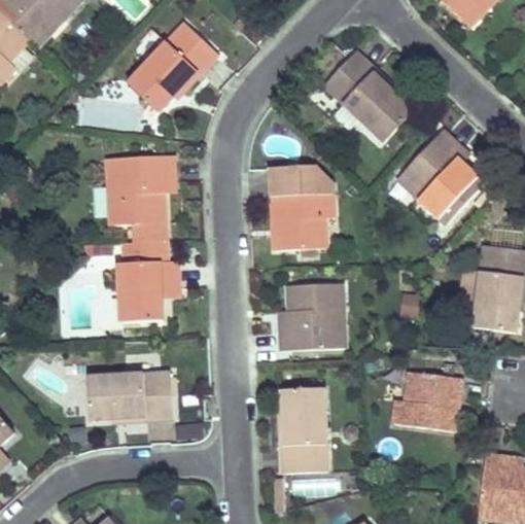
[(0,12),(27,38),(54,10),(62,18),(78,0),(0,0),(0,12)]
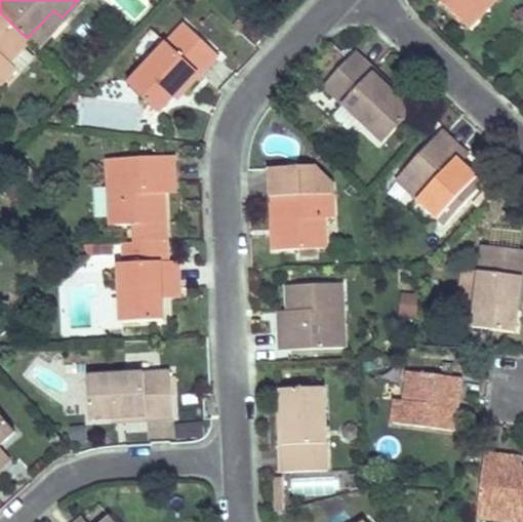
[(437,0),(456,18),(474,0),(437,0)]
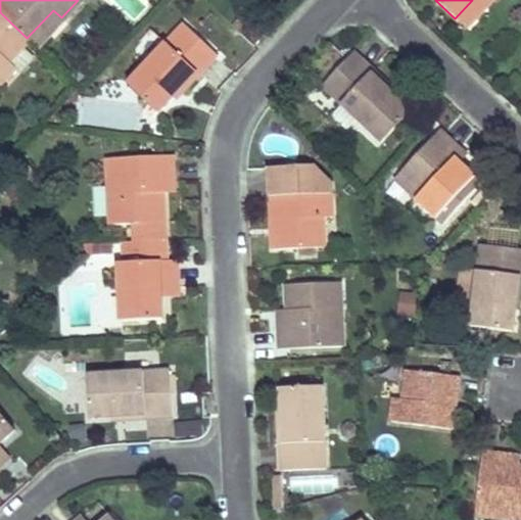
[(472,0),(455,18),(464,27),(489,0),(472,0)]
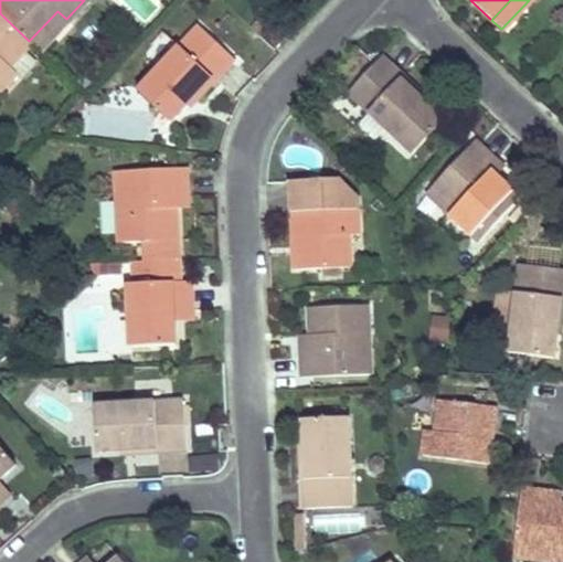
[(57,11),(29,41),(39,50),(66,19),(57,11)]
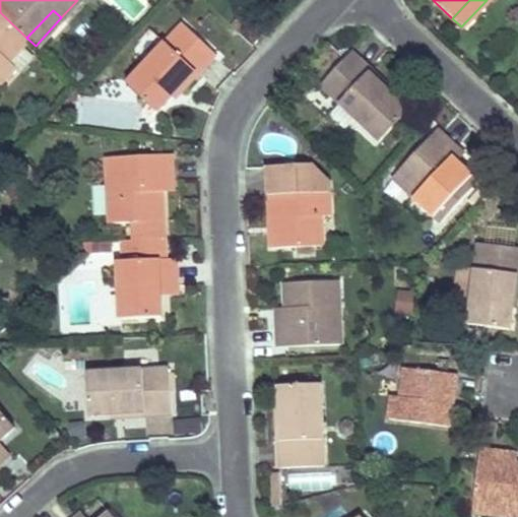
[(0,79),(13,65),(6,59),(26,38),(0,12),(0,79)]
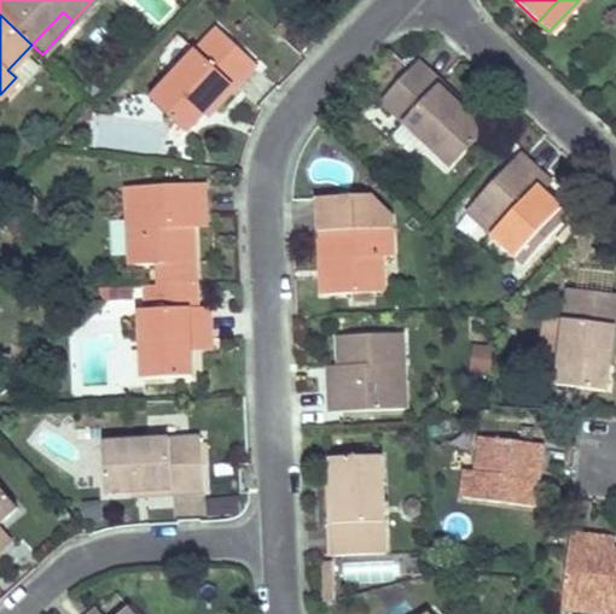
[(288,29),(278,19),(271,28),(280,36),(288,29)]
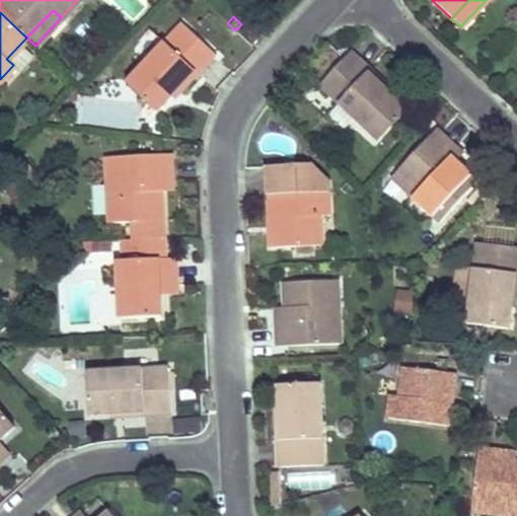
[(213,52),(179,21),(124,81),(145,101),(152,108),(154,111),(170,93),(192,70),(194,72),(213,52)]
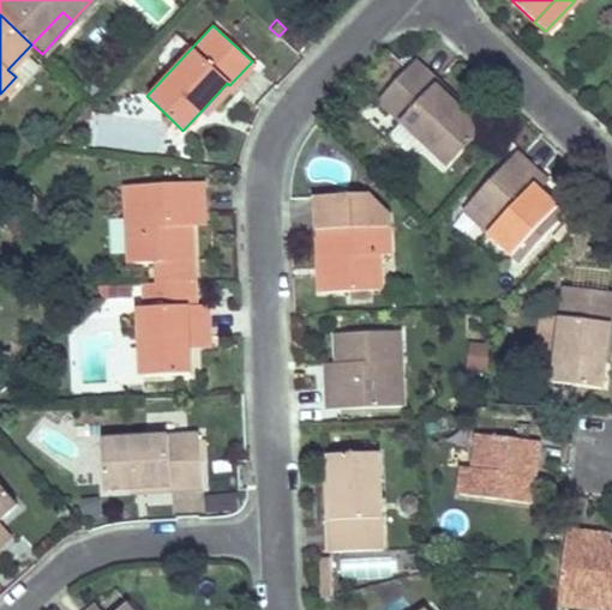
[(436,82),(413,59),(376,98),(447,164),(480,128),(460,109),(432,84),(436,82)]
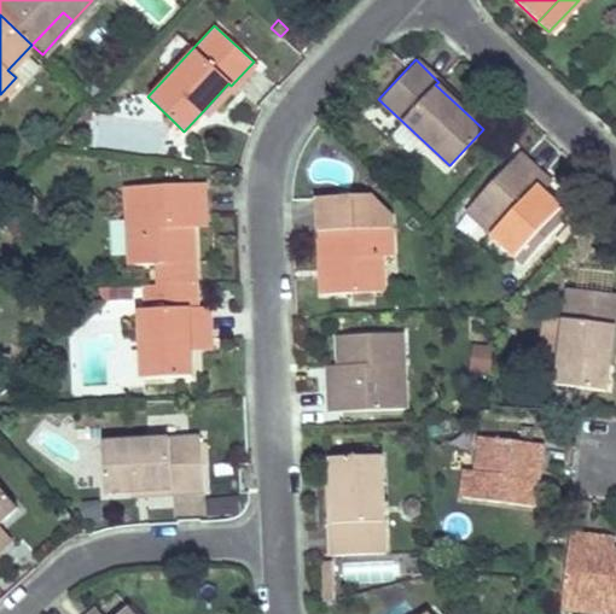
[(463,110),(465,107),(439,82),(435,85),(463,110)]
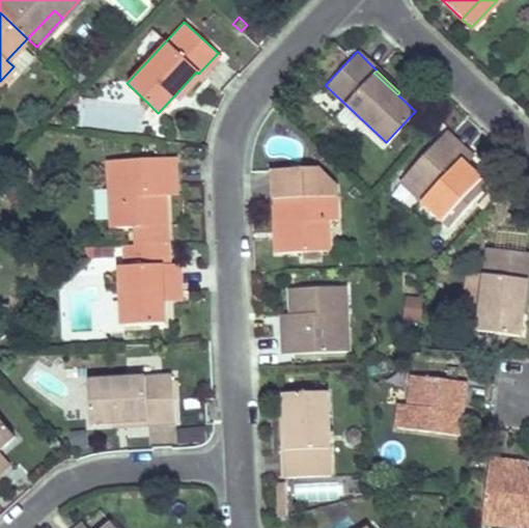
[(196,72),(174,95),(176,98),(198,74),(196,72)]
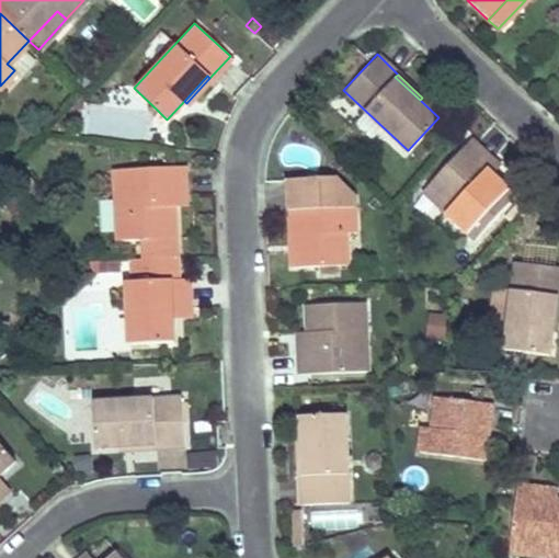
[(157,110),(151,115),(160,123),(164,117),(157,110)]
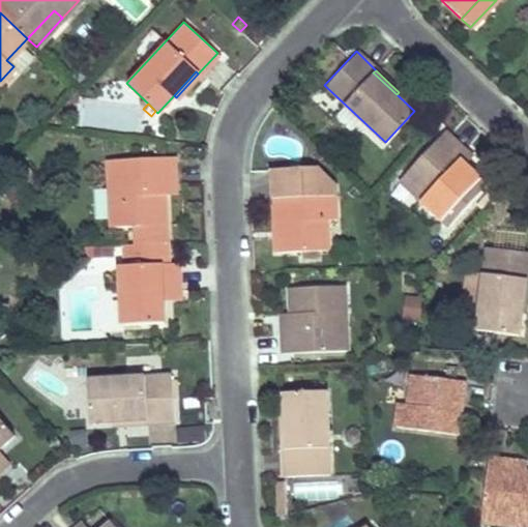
[(463,163),(458,167),(453,164),(466,151),(443,129),(398,179),(446,225),(486,183),(463,163)]
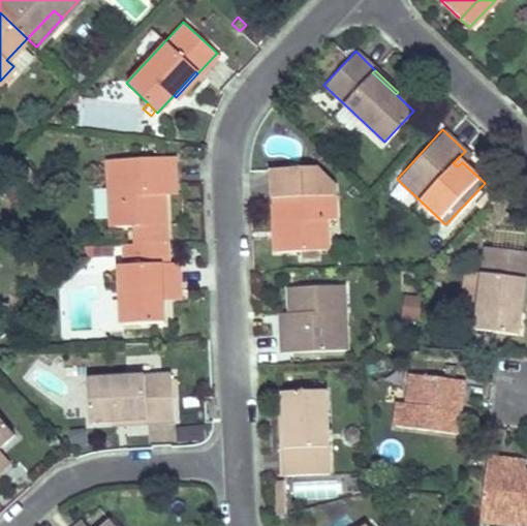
[(462,162),(469,154),(465,151),(453,163),(457,166),(462,162)]
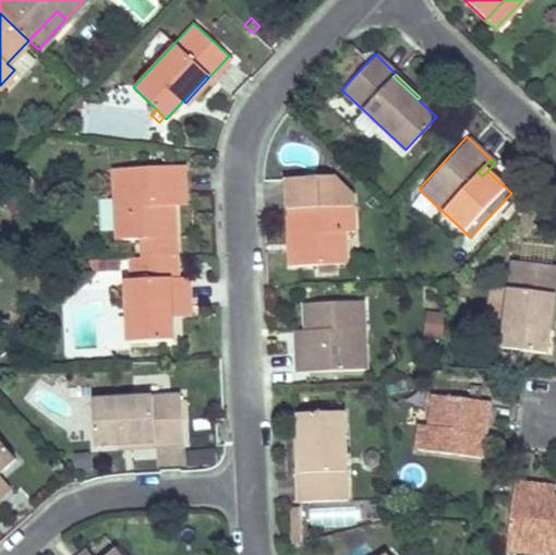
[(17,161),(8,170),(19,183),(28,176),(17,161)]
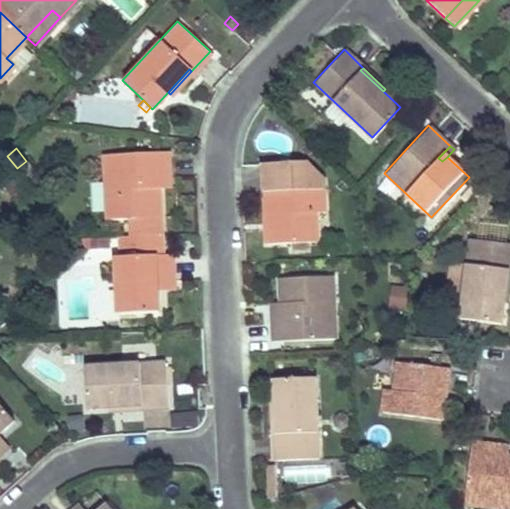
[(102,153),(105,218),(128,218),(129,235),(160,234),(158,186),(152,185),(151,180),(168,180),(167,150),(102,153)]
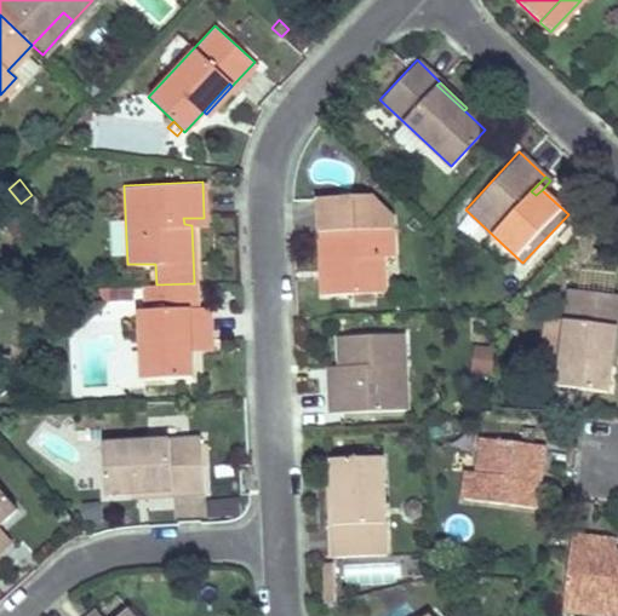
[(368,194),(315,196),(318,269),(330,269),(330,275),(318,275),(319,294),(382,291),(382,255),(392,255),(390,216),(368,194)]
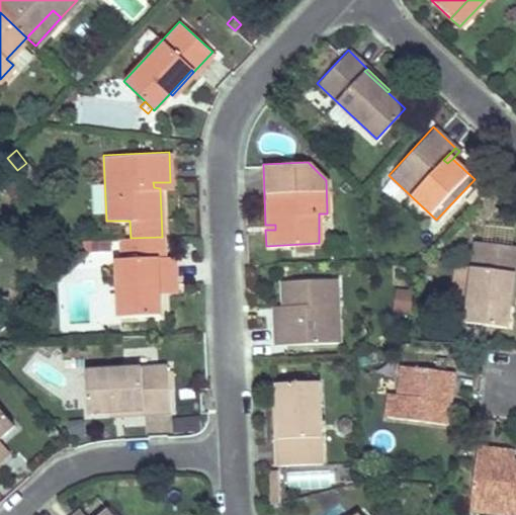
[(30,167),(26,163),(17,170),(20,174),(30,167)]
